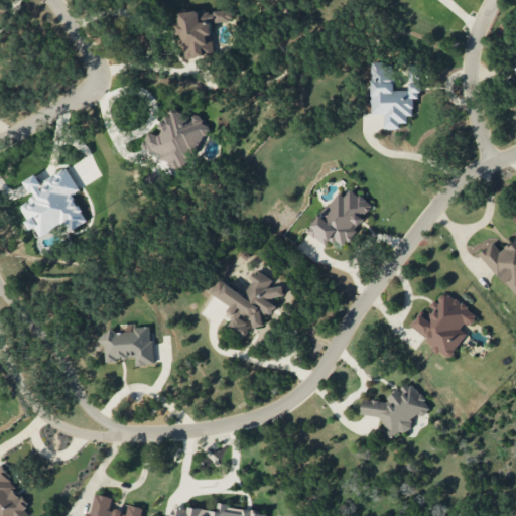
[(185,57),(214,55),(211,23),(228,21),(227,9),(179,13),(180,23),(177,24),(178,34),(183,34),(185,57)]
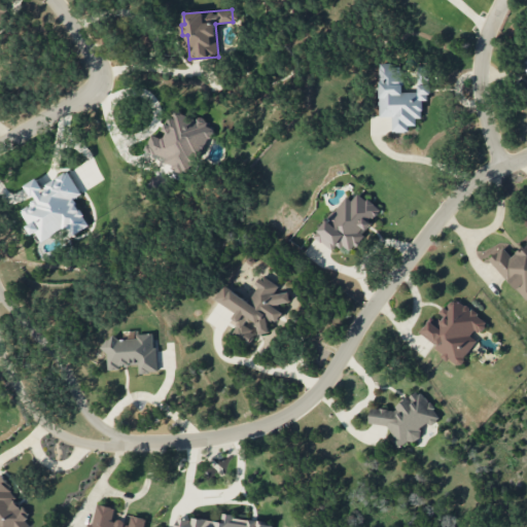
[(192,172),(210,127),(204,125),(205,123),(173,110),(163,138),(152,134),(144,153),(192,172)]
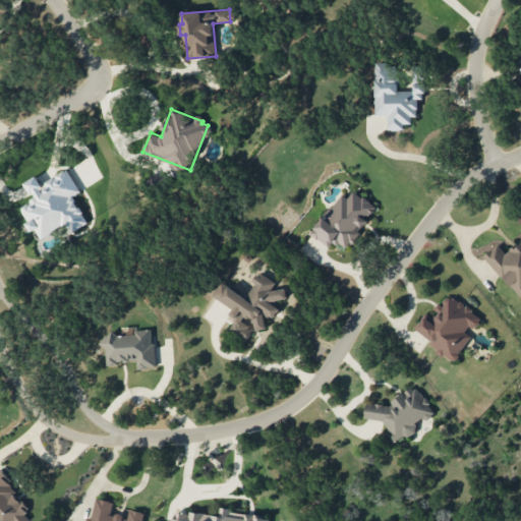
[(88,223),(73,195),(80,192),(68,169),(42,183),(37,176),(25,182),(35,198),(20,207),(34,232),(37,230),(42,238),(68,224),(72,231),(88,223)]
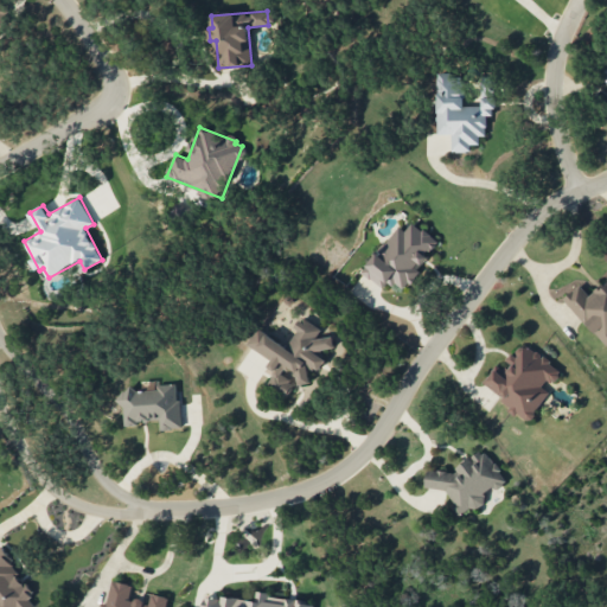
[(364,274),(384,287),(390,280),(406,289),(438,240),(411,223),(407,231),(397,224),(364,274)]
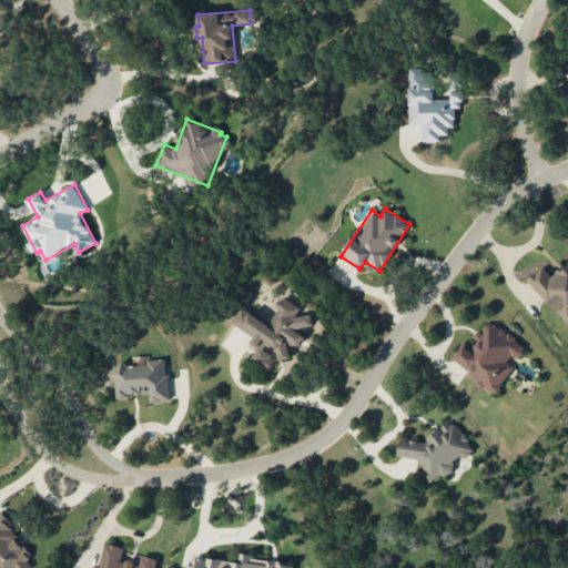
[(528,280),(567,324),(567,264),(553,277),(543,266),(528,280)]
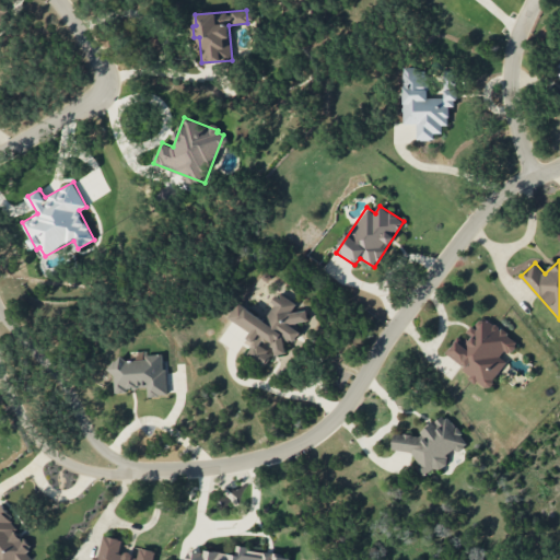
[(266,319),(240,303),(237,304),(229,318),(251,331),(249,333),(252,346),(247,354),(259,362),(270,360),(268,349),(259,343),(272,341),(275,356),(288,353),(286,342),(295,341),(301,331),(290,324),(308,321),(307,310),(291,313),(296,303),(283,294),(272,296),(275,305),(266,319)]
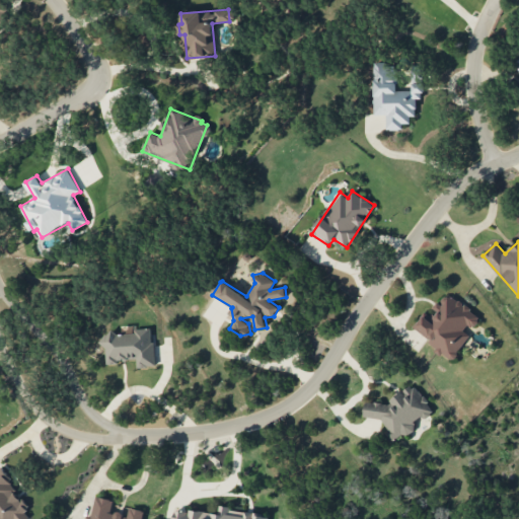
[(412,334),(456,357),(470,330),(472,331),(482,314),(443,294),(430,318),(423,314),(412,334)]
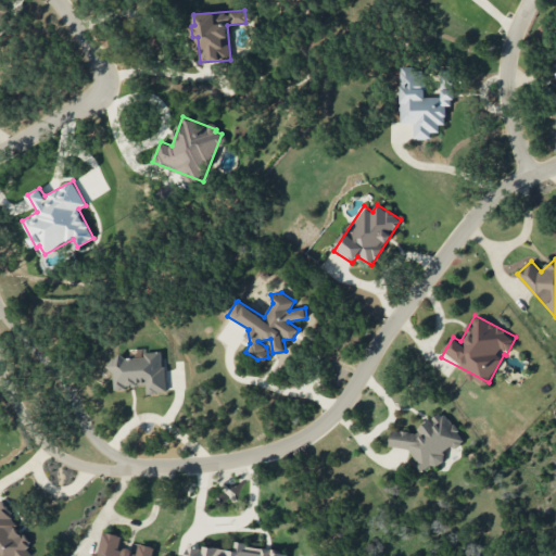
[(165,392),(163,354),(111,357),(113,388),(147,386),(147,393),(165,392)]
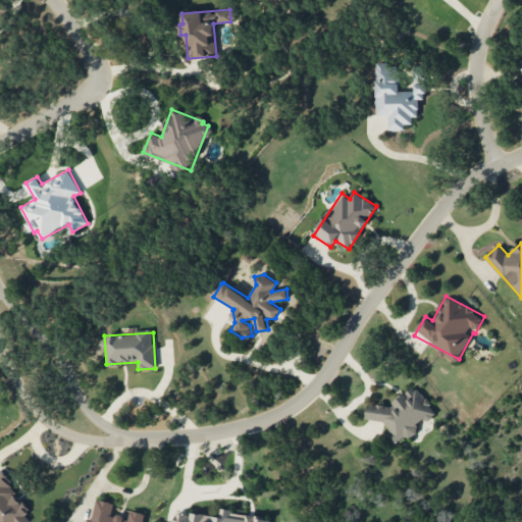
[(366,419),(392,423),(389,436),(415,440),(418,420),(429,421),(433,395),(397,389),(395,407),(368,403),(366,419)]
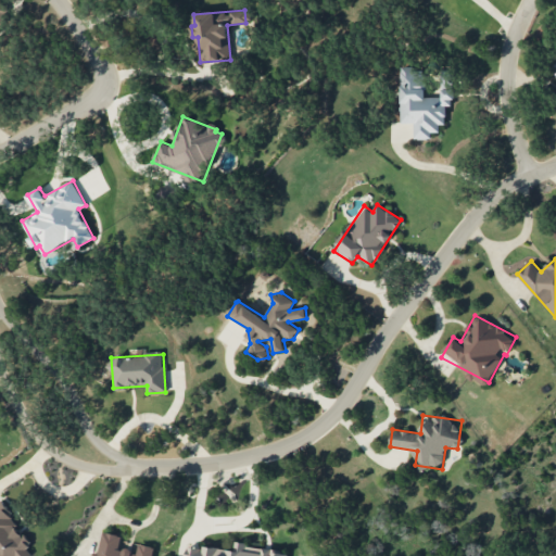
[(0,555),(29,555),(36,552),(0,502),(0,555)]
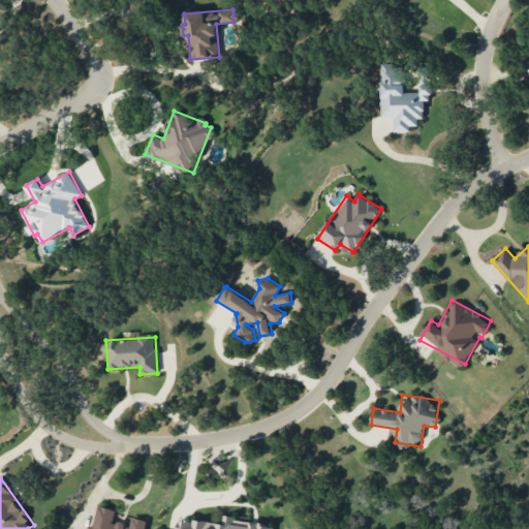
[(145,528),(147,521),(132,518),(130,525),(114,521),(116,509),(98,506),(94,527),(84,525),(83,528),(145,528)]
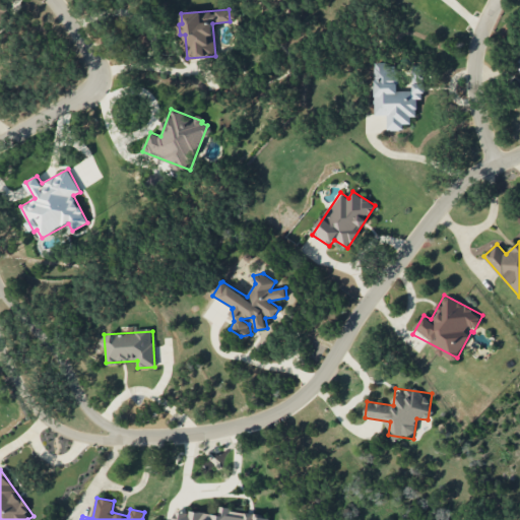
[(269,519),(270,515),(220,510),(219,515),(176,510),(175,519),(269,519)]
